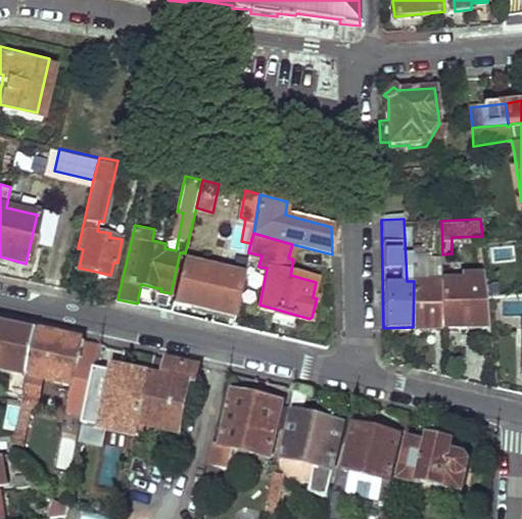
[(293,260),(296,245),(292,244),(288,257),(293,260)]
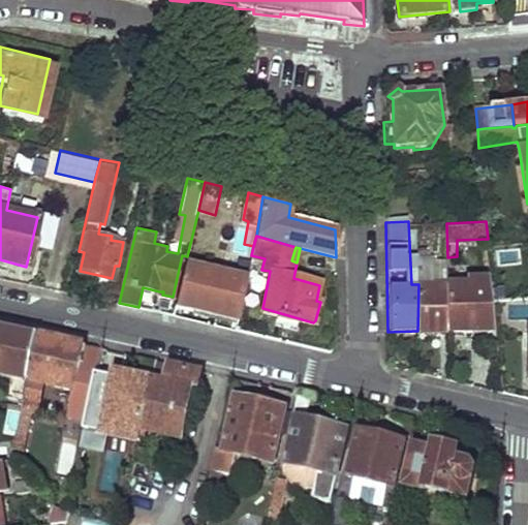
[(418,248),(418,284),(417,331),(447,329),(447,283),(433,283),(433,258),(433,254),(429,254),(429,248),(418,248)]
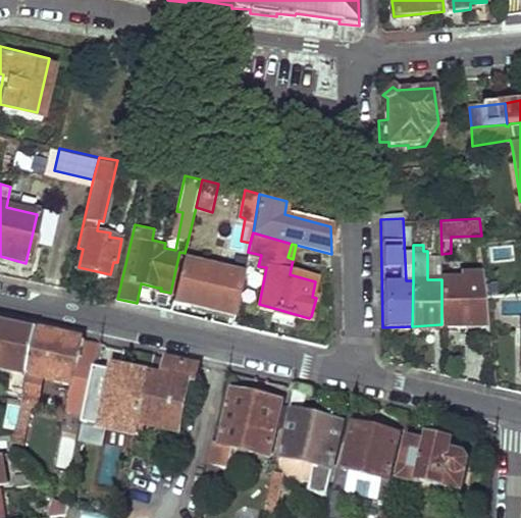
[(441,279),(441,255),(427,255),(427,279),(441,279)]
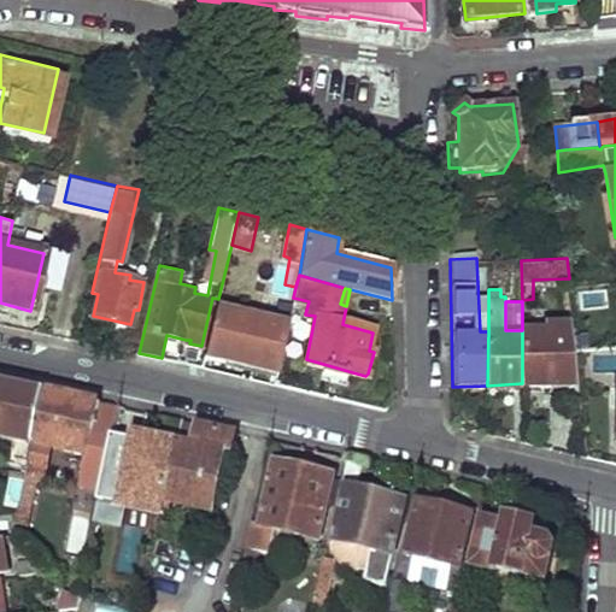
[(217,309),(205,357),(277,371),(288,324),(217,309)]
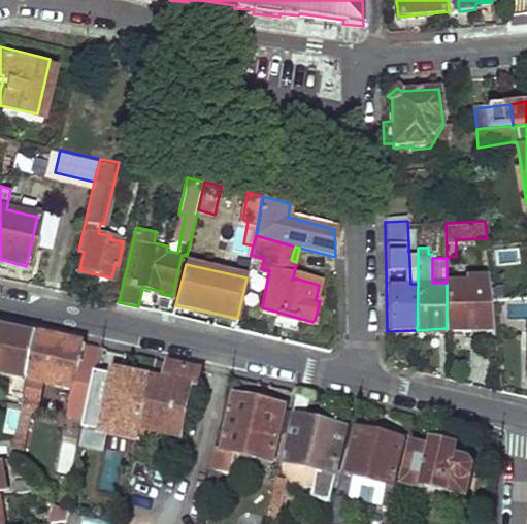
[(447,283),(447,328),(489,327),(486,274),(470,274),(471,281),(447,283)]
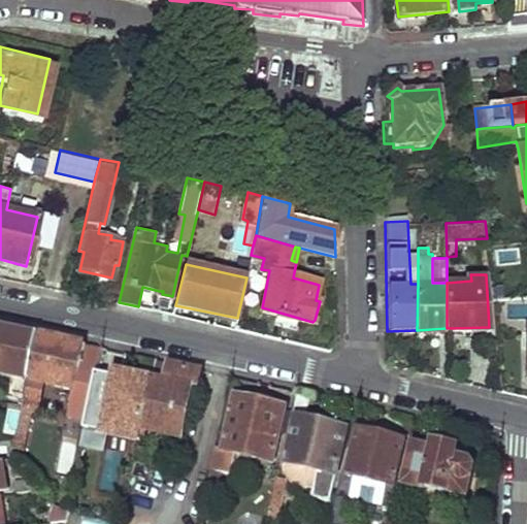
[(0,368),(29,375),(38,331),(0,322),(0,368)]
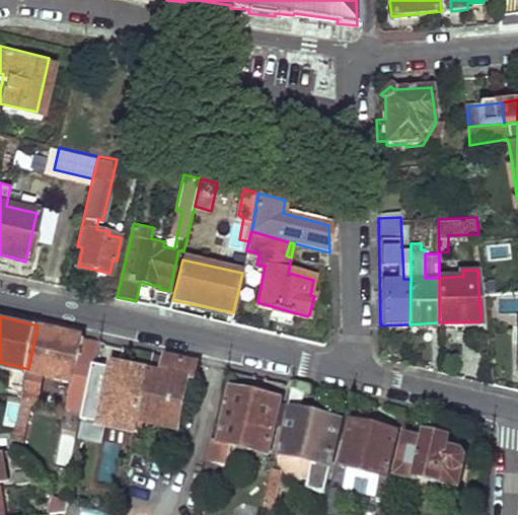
[(28,369),(15,433),(23,434),(31,391),(39,392),(42,375),(73,381),(75,368),(93,371),(95,362),(100,340),(38,325),(28,369)]
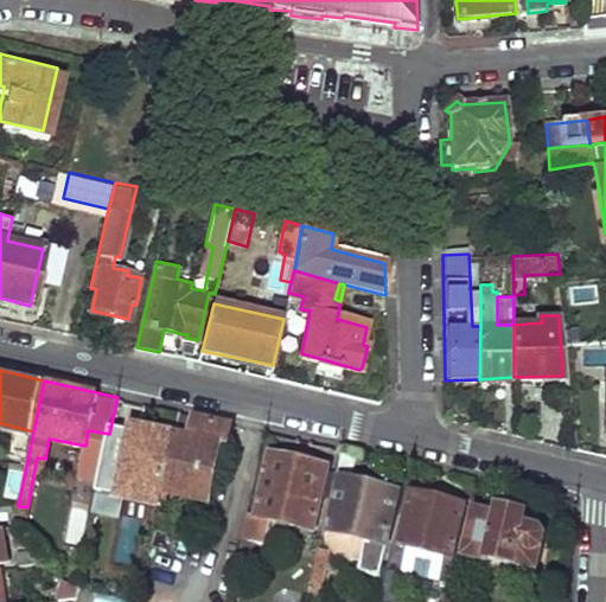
[(166,484),(165,493),(208,501),(221,442),(227,442),(230,422),(182,411),(178,431),(166,484)]
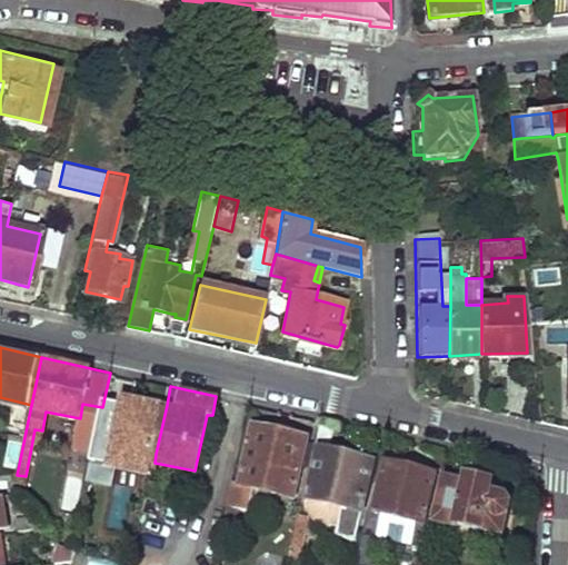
[(102,407),(100,424),(118,428),(123,402),(105,397),(102,407)]
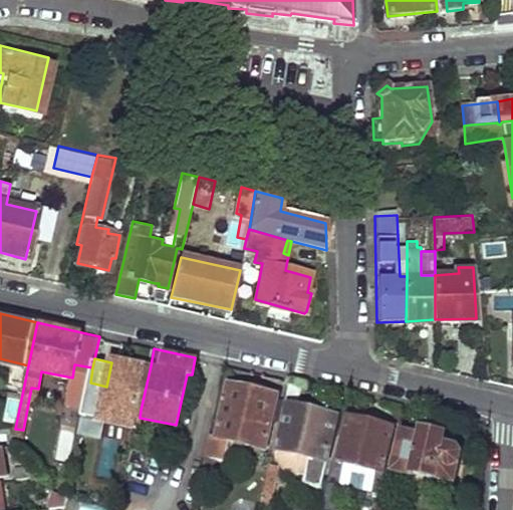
[(111,362),(106,387),(120,391),(117,405),(141,410),(151,365),(112,358),(111,362)]
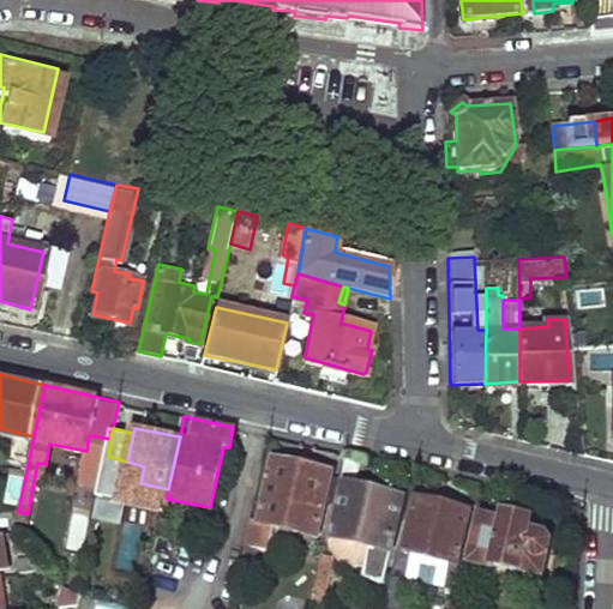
[(403,496),(356,486),(362,457),(348,453),(341,482),(347,484),(335,538),(370,547),(366,566),(362,577),(384,582),(403,496)]
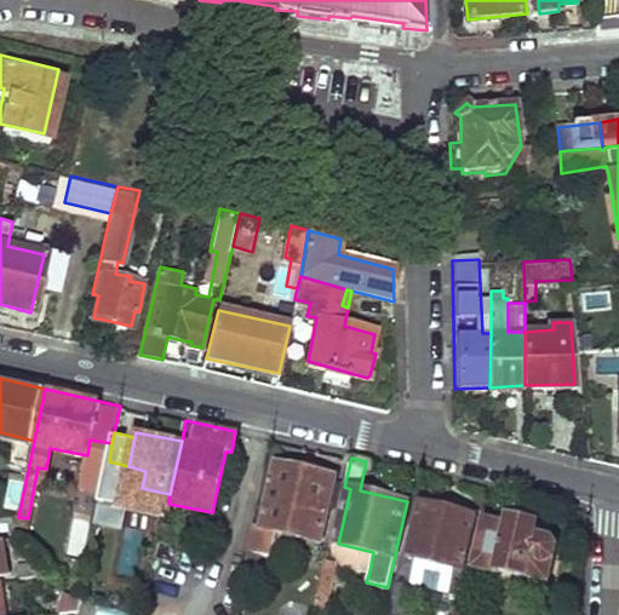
[(258,547),(256,553),(274,557),(280,533),(320,541),(336,475),(275,463),(261,529),(257,528),(253,546),(258,547)]
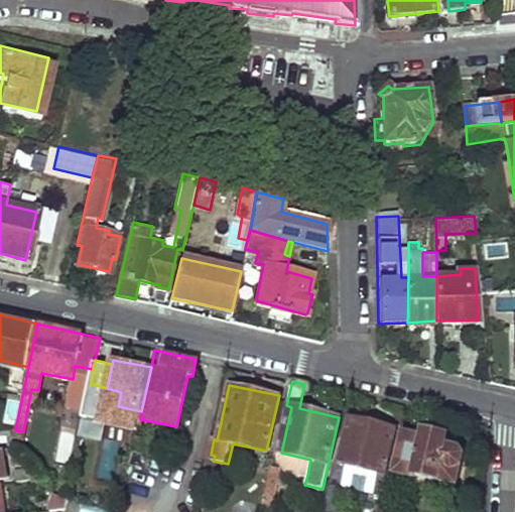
[(396,427),(351,417),(342,463),(335,461),(331,483),(328,495),(341,498),(344,487),(344,486),(349,465),(379,471),(376,490),(383,491),(396,427)]
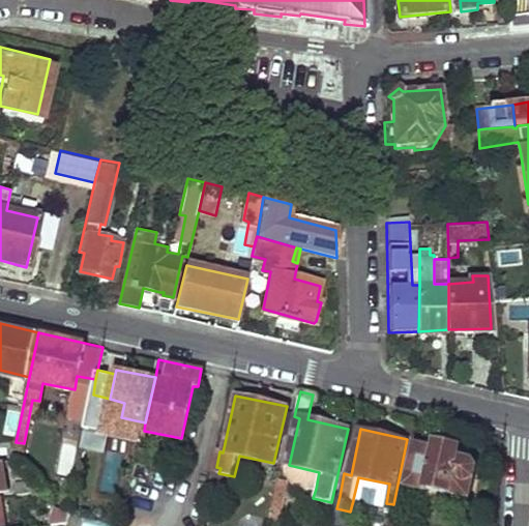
[(417,447),(409,488),(430,492),(431,490),(470,497),(476,467),(474,461),(461,458),(462,448),(438,443),(436,450),(417,447)]
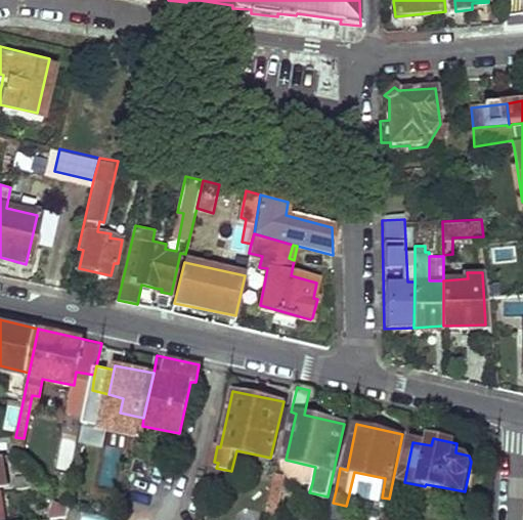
[(315,467),(286,460),(293,474),(301,476),(300,481),(312,483),(315,467)]
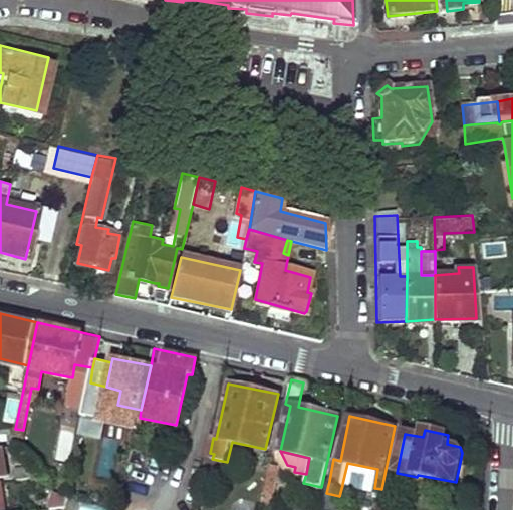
[(377,469),(347,463),(342,484),(342,485),(373,492),(374,488),(377,469)]
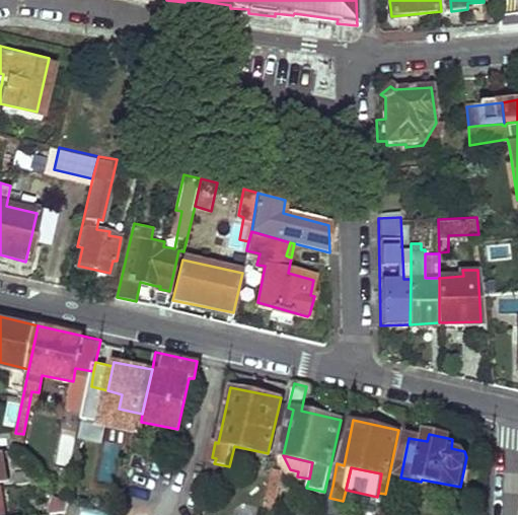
[(16,473),(17,483),(41,480),(32,470),(16,473)]
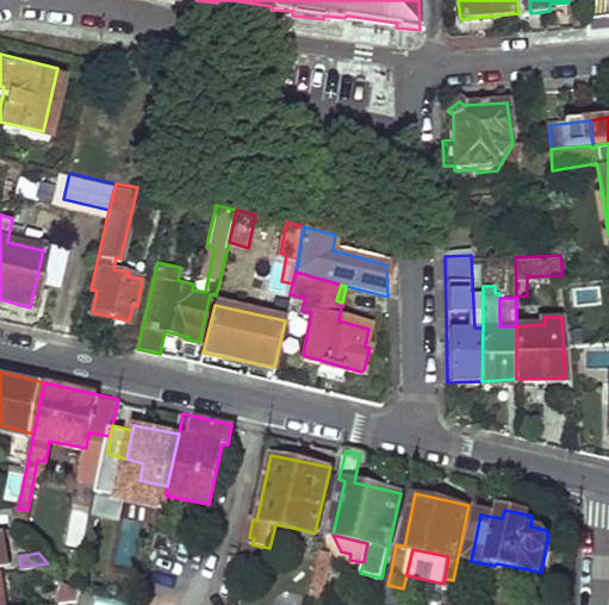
[(321,553),(311,597),(319,599),(328,554),(321,553)]
